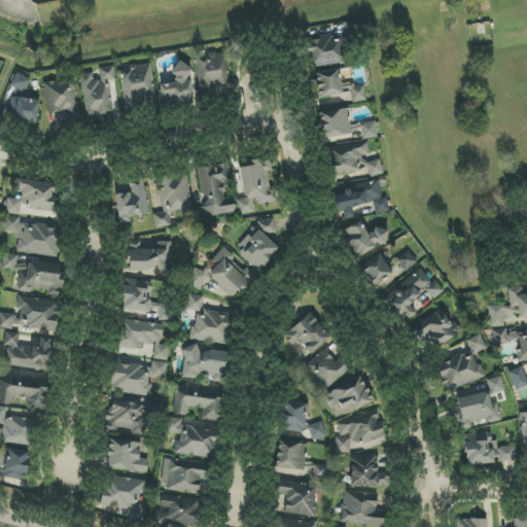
[(345,22),(345,38),(360,38),(360,22),(345,22)]
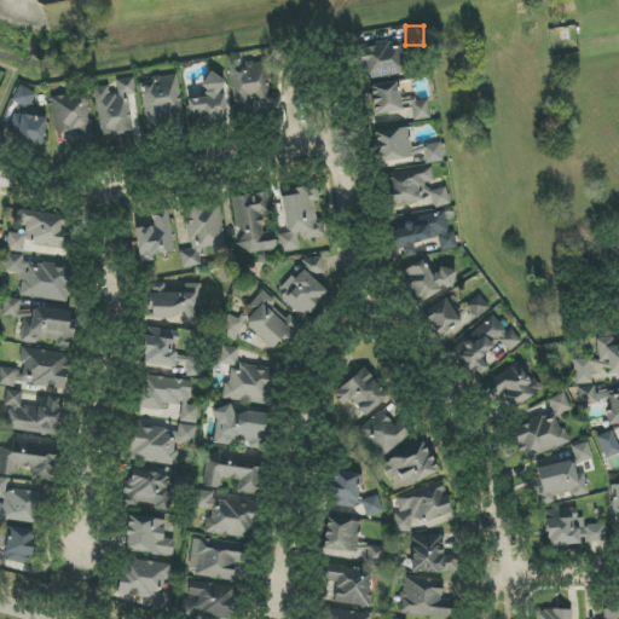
[(365,81),(405,74),(398,40),(359,47),(365,81)]
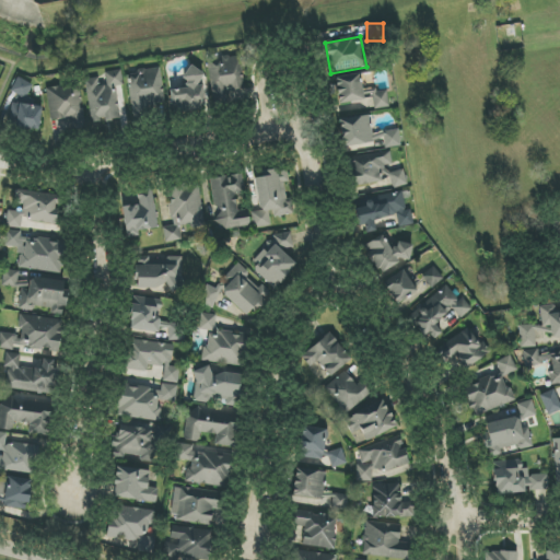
[(214,106),(233,103),(232,94),(245,92),(240,55),(207,60),(214,106)]
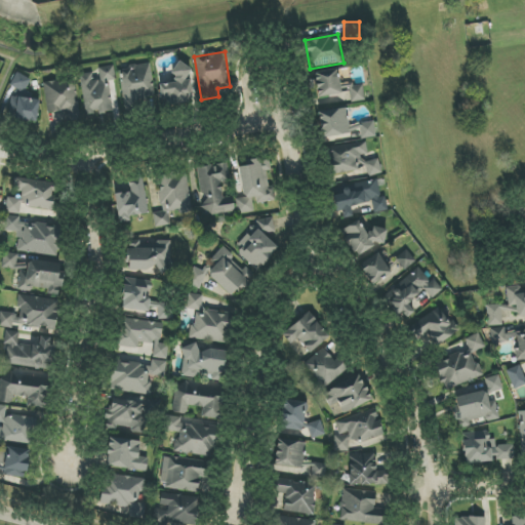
[(119,69),(125,112),(142,109),(139,99),(155,97),(150,64),(119,69)]
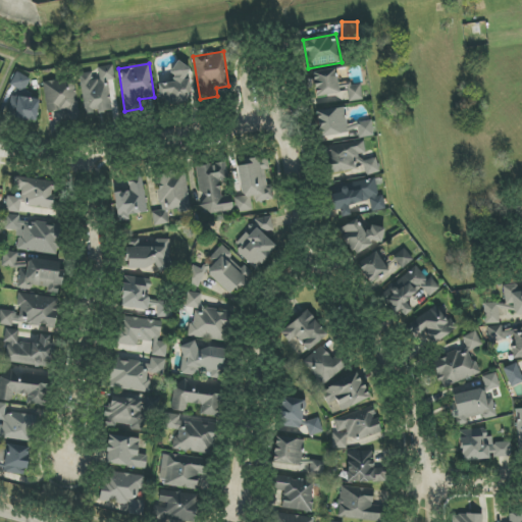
[(158,84),(161,105),(194,102),(190,64),(171,66),(172,83),(158,84)]
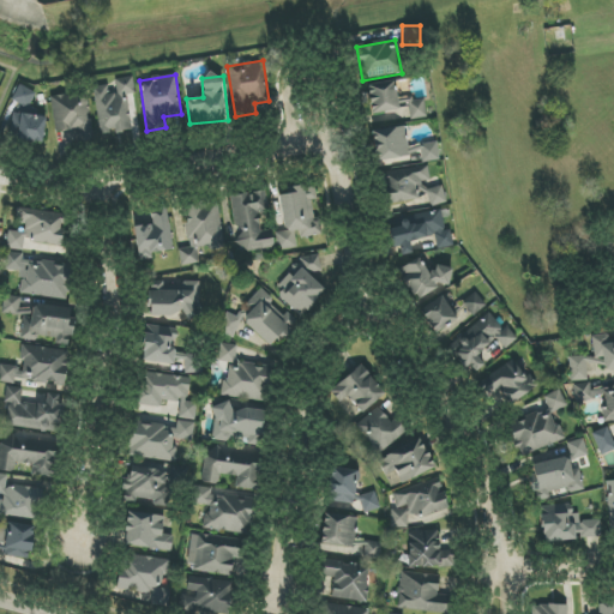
[(131,130),(126,94),(134,92),(133,77),(114,79),(116,92),(108,94),(107,85),(94,86),(100,134),(131,130)]
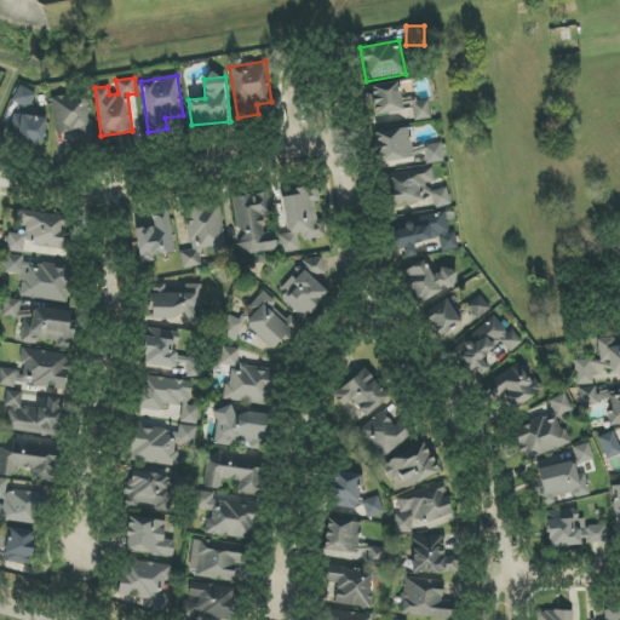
[(401,81),(402,109),(412,109),(412,101),(415,101),(414,81),(401,81)]
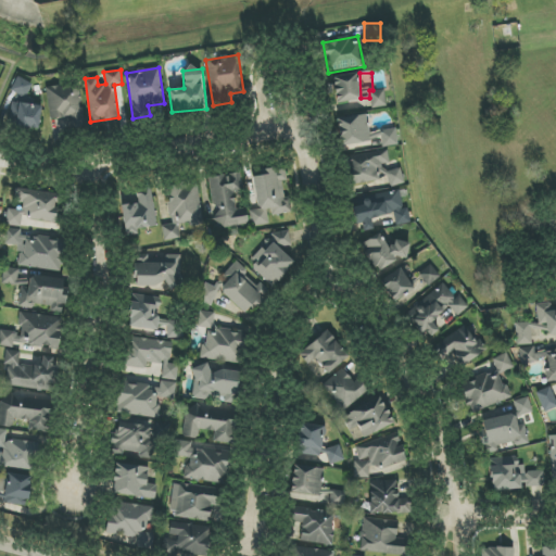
[(327,80),(331,104),(362,99),(356,74),(327,80)]
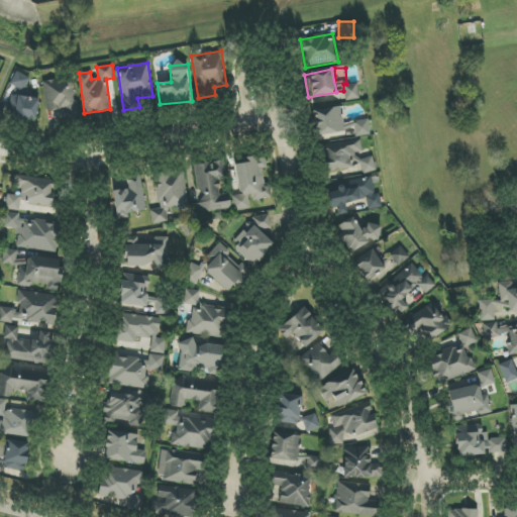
[(24,90),(30,78),(16,71),(9,84),(16,88),(5,110),(30,123),(41,102),(29,96),(31,94),(24,90)]
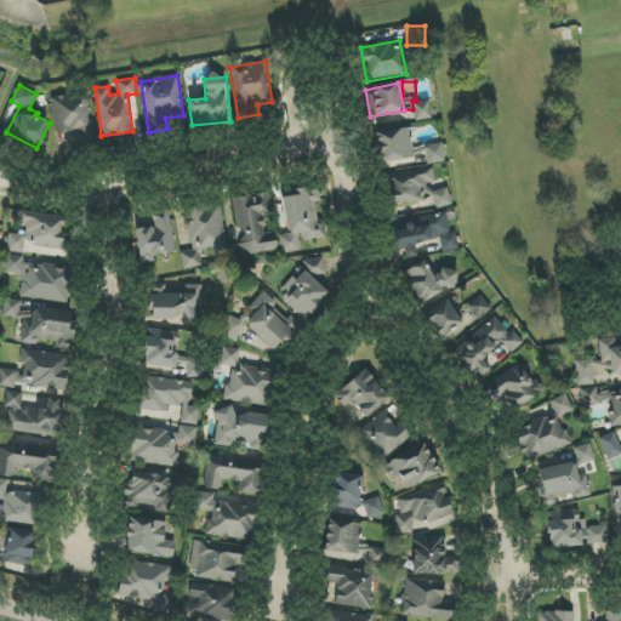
[(51,100),(56,134),(77,131),(79,144),(95,142),(87,93),(51,100)]
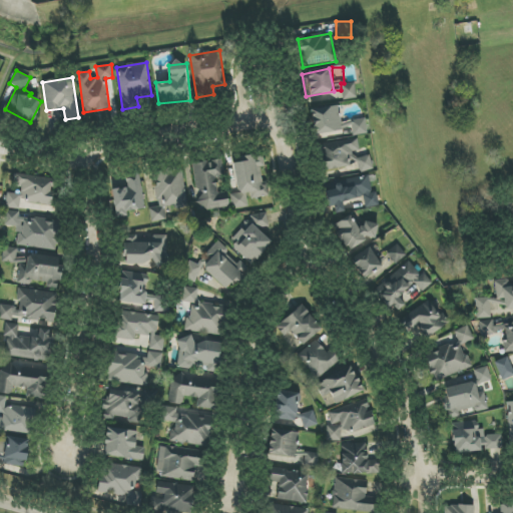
[(341,85),(344,100),(357,97),(354,82),(341,85)]
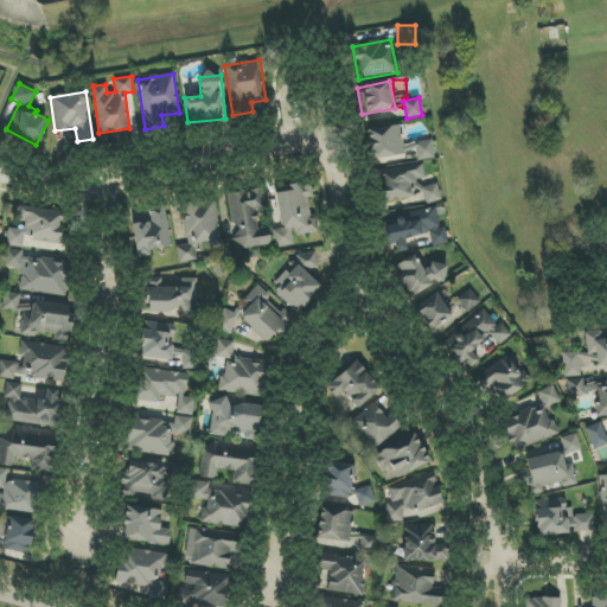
[(369,129),(372,165),(434,158),(433,141),(403,144),(402,126),(369,129)]
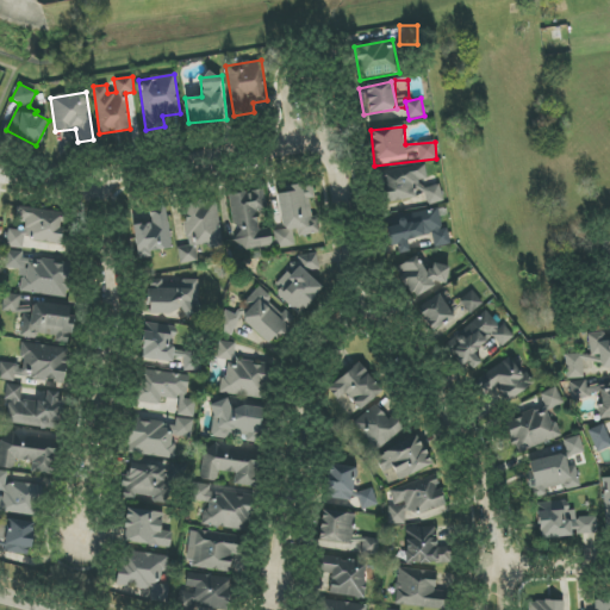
[(442,203),(440,182),(428,184),(425,166),(380,170),(384,203),(425,198),(427,204),(442,203)]
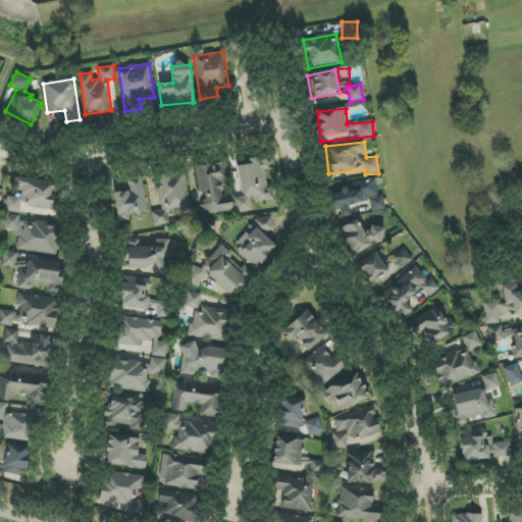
[(273,200),(271,185),(267,186),(265,171),(268,170),(267,157),(237,161),(242,198),(236,199),(238,212),(253,210),(252,203),(273,200)]
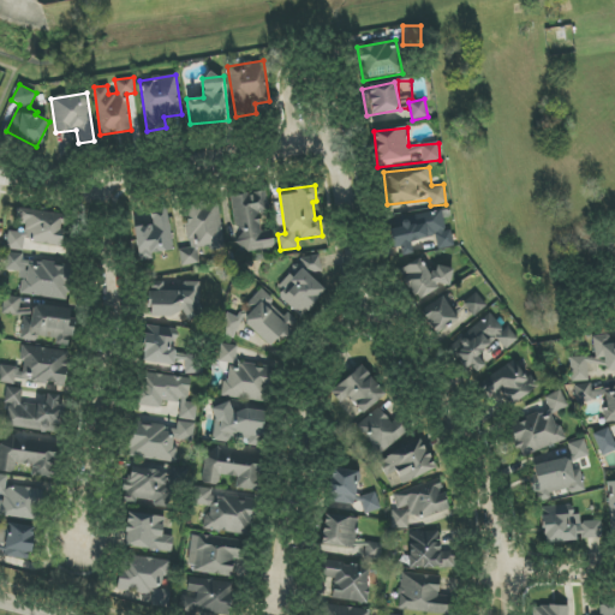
[(231,196),(240,254),(274,248),(272,231),(262,232),(260,215),(269,213),(266,191),(231,196)]
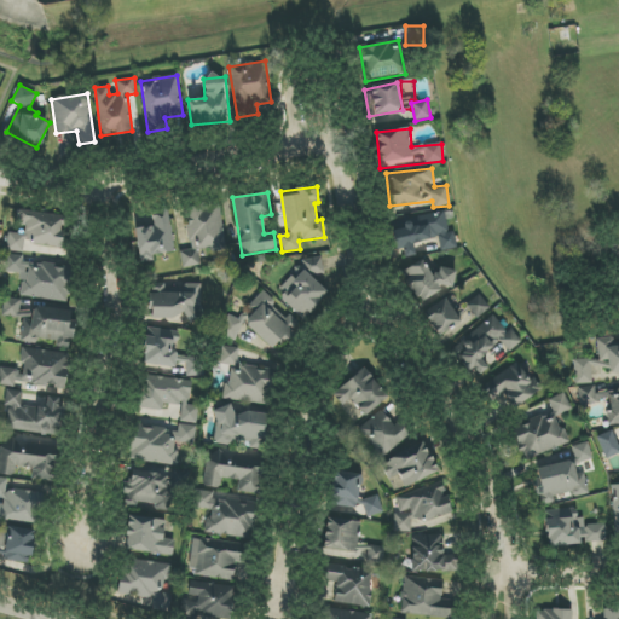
[(226,249),(220,203),(185,208),(191,249),(180,252),(183,268),(201,266),(198,253),(226,249)]
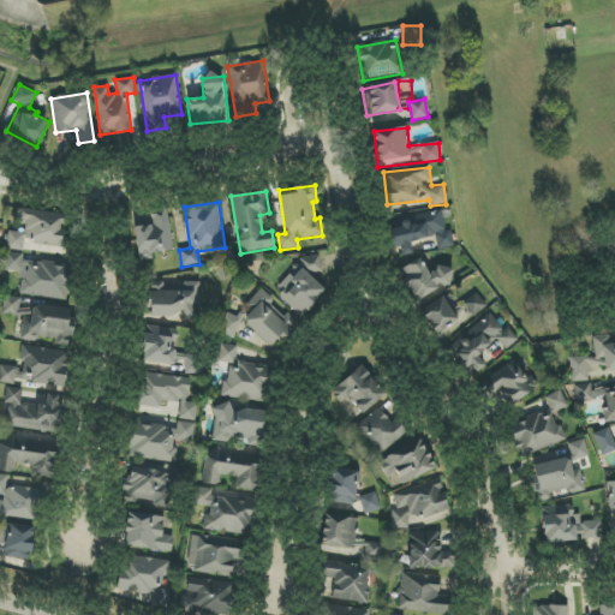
[(135,228),(138,260),(154,258),(153,252),(173,250),(168,208),(150,210),(151,226),(135,228)]
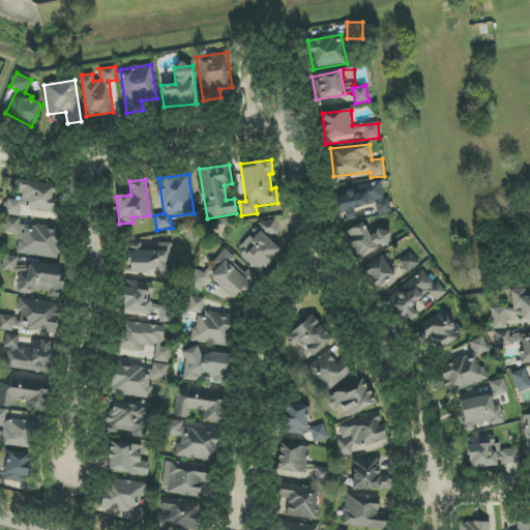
[(53,212),(55,184),(22,181),(20,201),(7,199),(5,215),(21,216),(21,209),(53,212)]
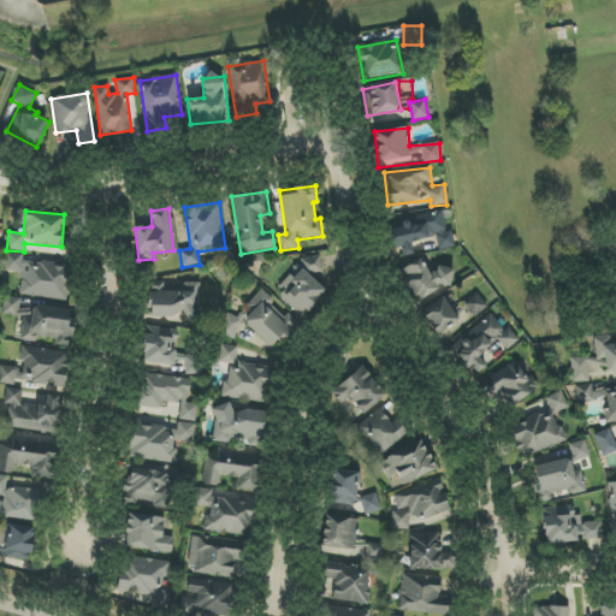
[(455,247),(452,230),(446,231),(443,212),(391,220),(397,258),(414,254),(412,242),(436,237),(438,250),(455,247)]
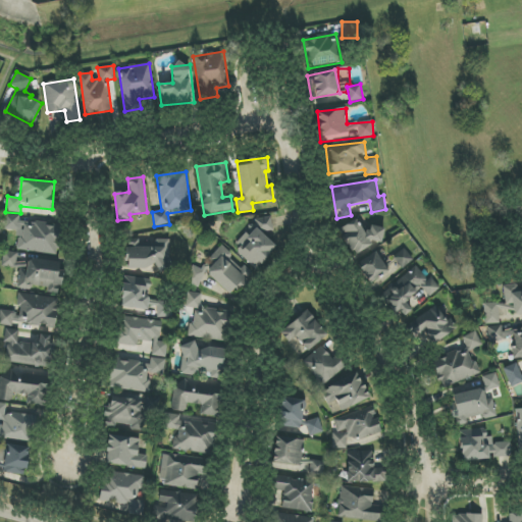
[(58,254),(61,225),(19,221),(19,215),(4,214),(3,232),(18,233),(16,251),(58,254)]
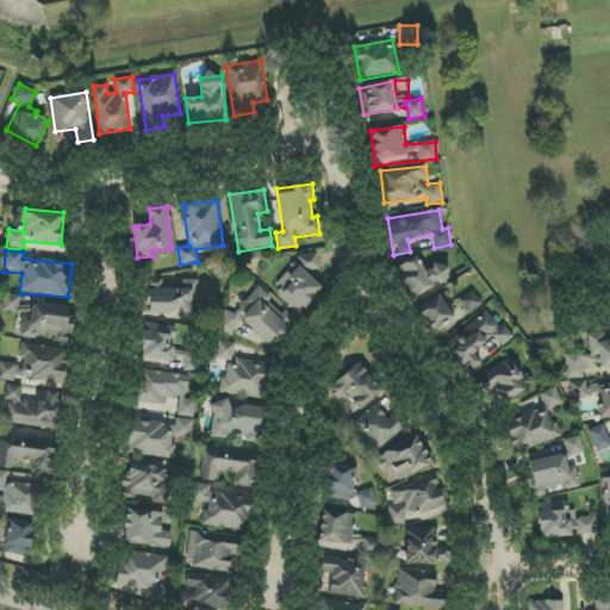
[(300,313),(323,288),(307,274),(318,262),(306,251),(273,288),(300,313)]
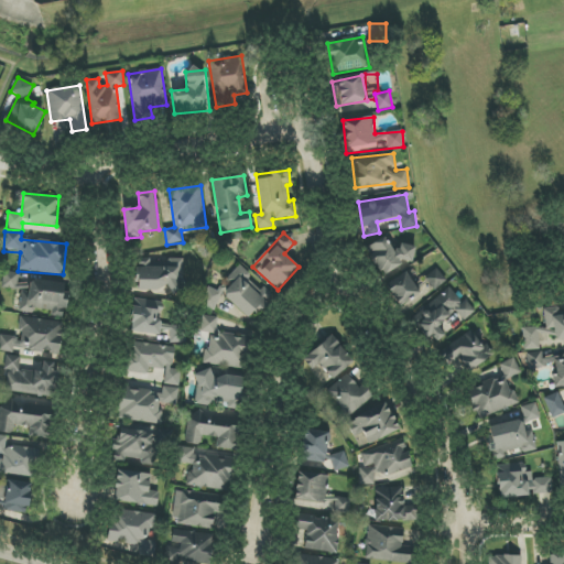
[(367,246),(380,275),(416,259),(410,242),(392,250),(387,237),(367,246)]
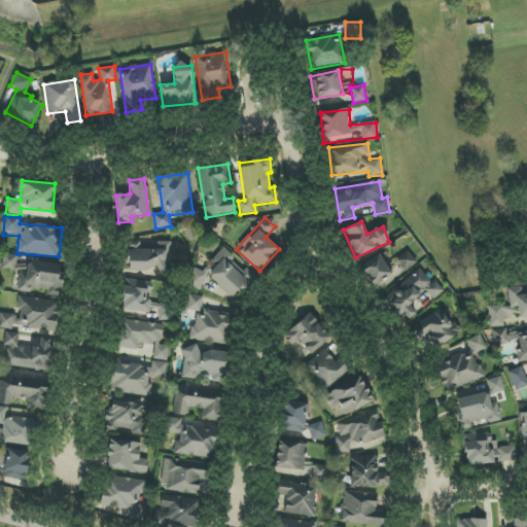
[(171,242),(128,242),(128,271),(159,271),(159,274),(168,274),(168,261),(171,261),(171,242)]
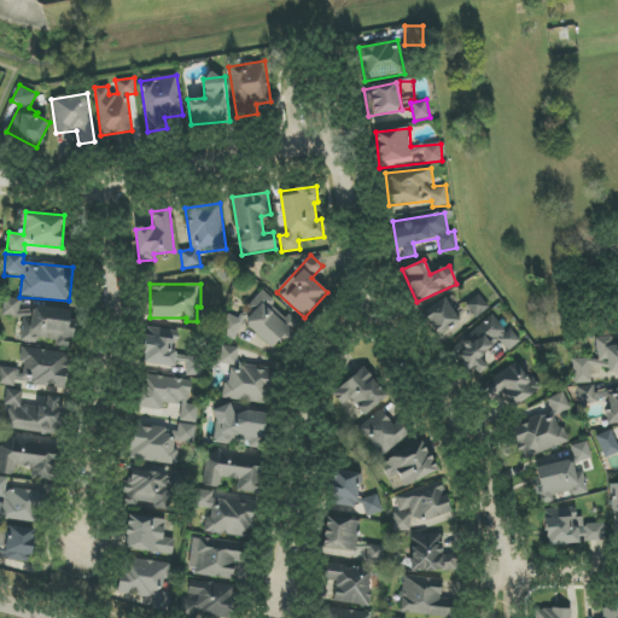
[(476,318),(493,307),(482,291),(466,303),(476,318)]
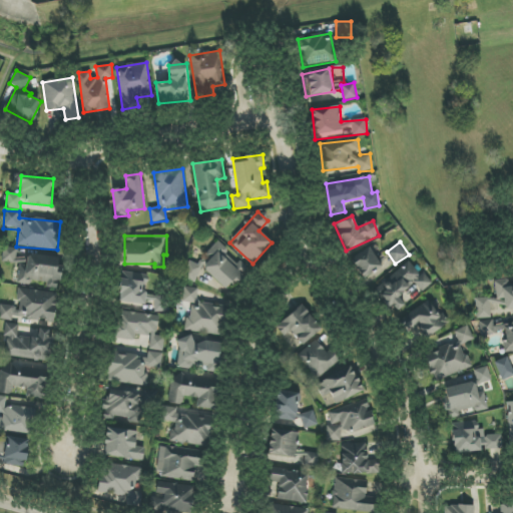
[(205,254),(210,259),(202,268),(227,291),(245,270),(215,242),(205,254)]
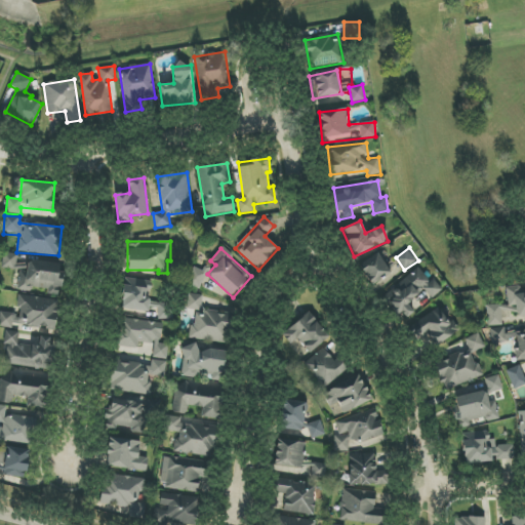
[(370,284),(394,271),(382,250),(359,264),(370,284)]
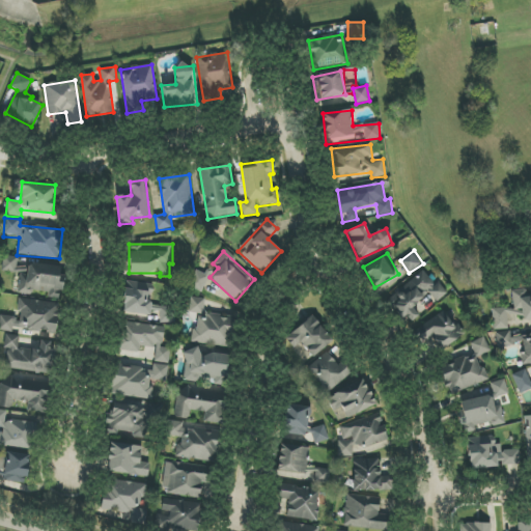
[(60,268),(18,263),(19,257),(3,256),(1,272),(20,273),(18,292),(60,297),(61,283),(59,283),(60,268)]
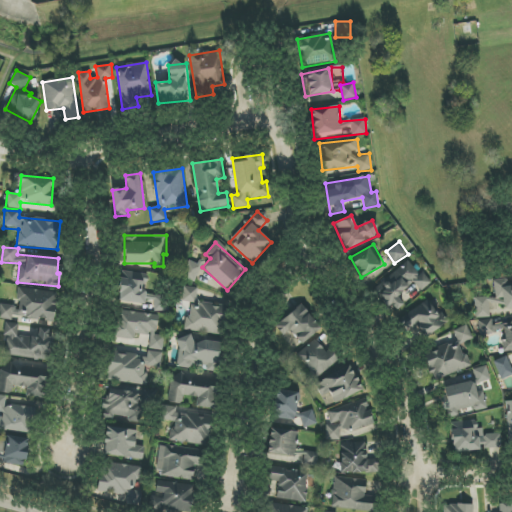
[(374,288),(393,312),(415,295),(409,287),(414,283),(421,291),(432,283),(423,271),(419,275),(409,262),(374,288)]
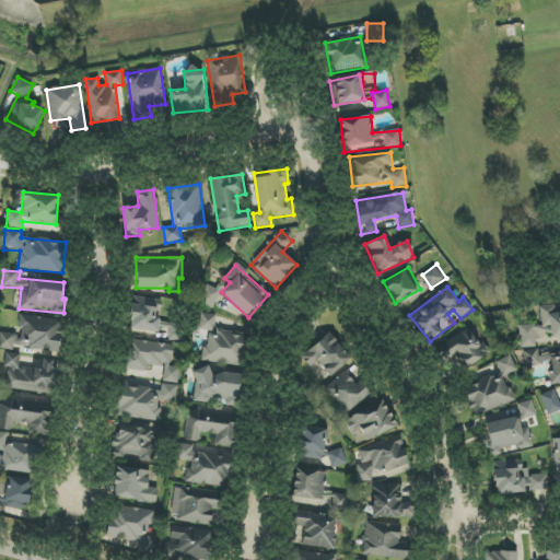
[(159,333),(161,299),(132,298),(130,330),(159,333)]
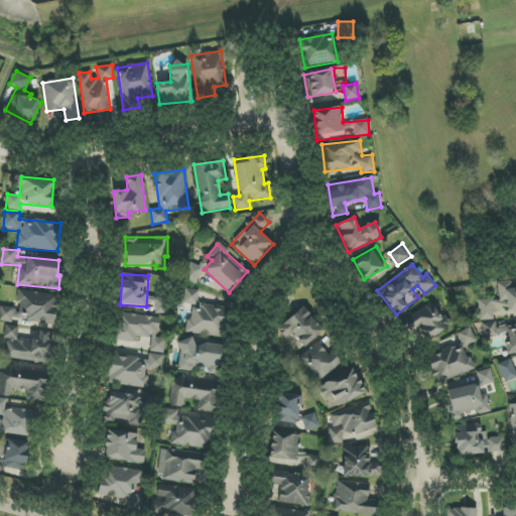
[(515,309),(515,281),(497,283),(499,299),(478,300),(480,320),(494,319),(493,307),(508,305),(508,311),(515,309)]
